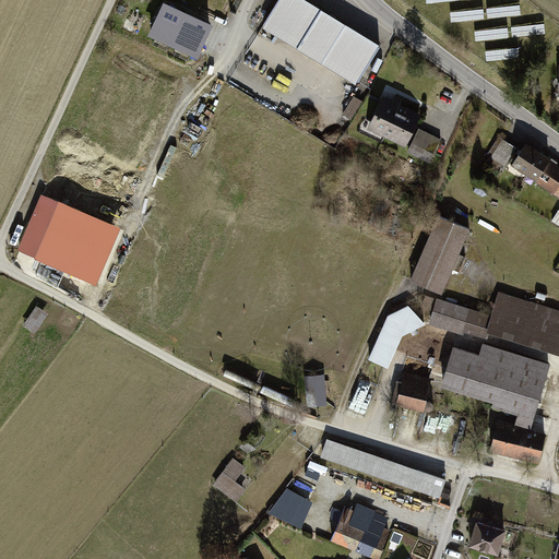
[(378,45),(302,0),(277,0),(261,30),(354,85),(378,45)]
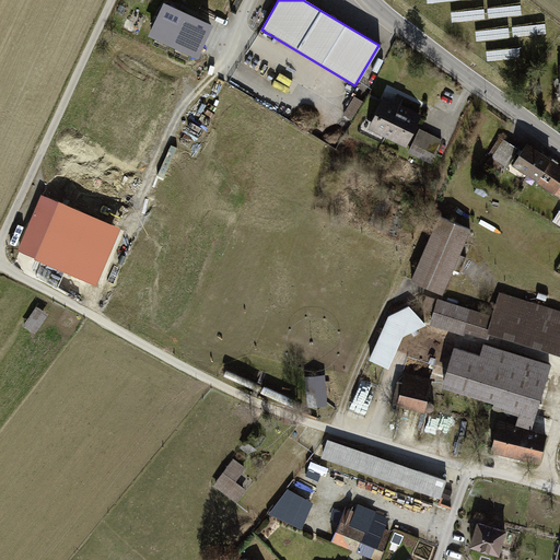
[(206,24),(166,7),(153,34),(193,53),(206,24)]
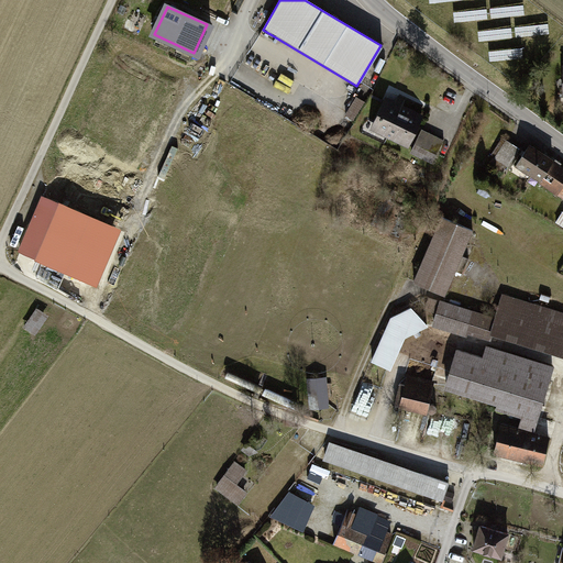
[(424,112),(386,95),(370,131),(408,148),(424,112)]
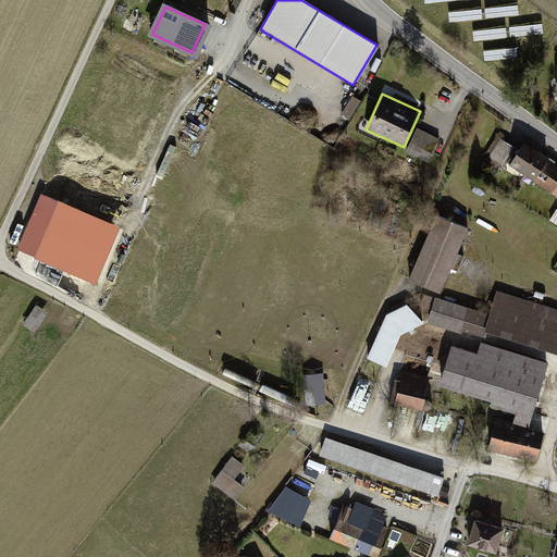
[(354,119),(361,99),(354,96),(346,115),(354,119)]
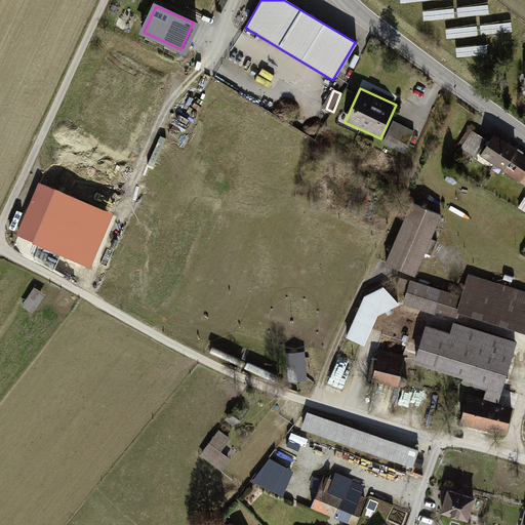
[(414,129),(394,119),(382,140),(404,151),(414,129)]
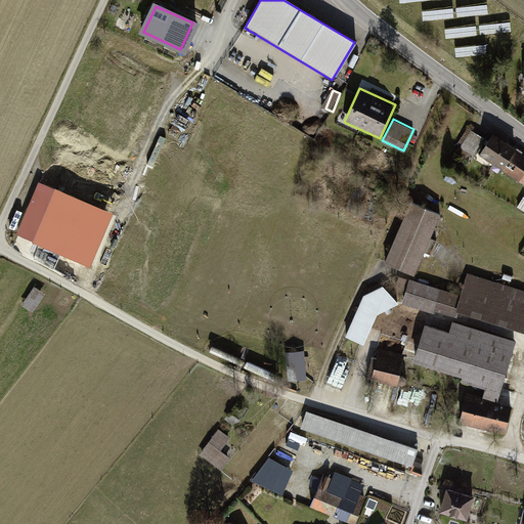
[(484,136),(469,128),(456,151),(471,160),(484,136)]
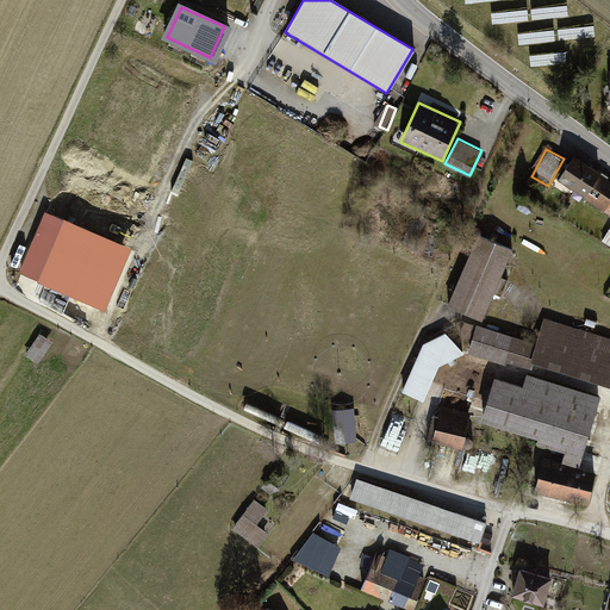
[(578,193),(595,170),(576,157),(560,180),(578,193)]
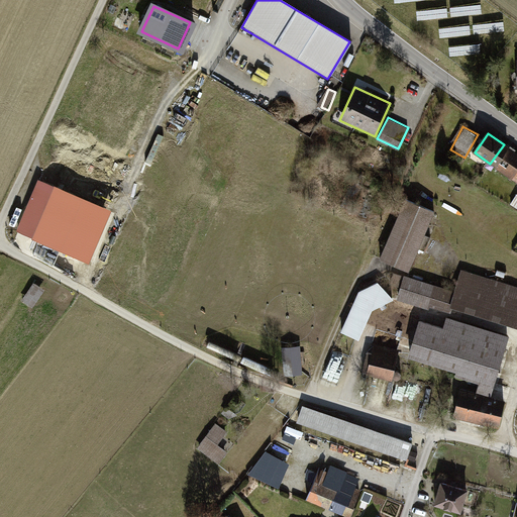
[(516,152),(504,144),(490,164),(516,181),(516,152)]
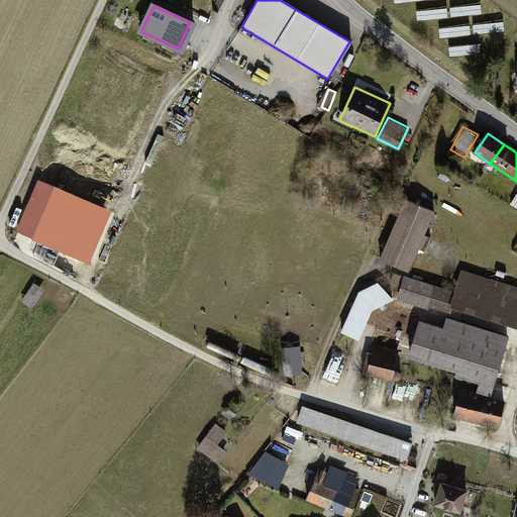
[(53,186),(36,180),(14,231),(31,238),(53,186)]
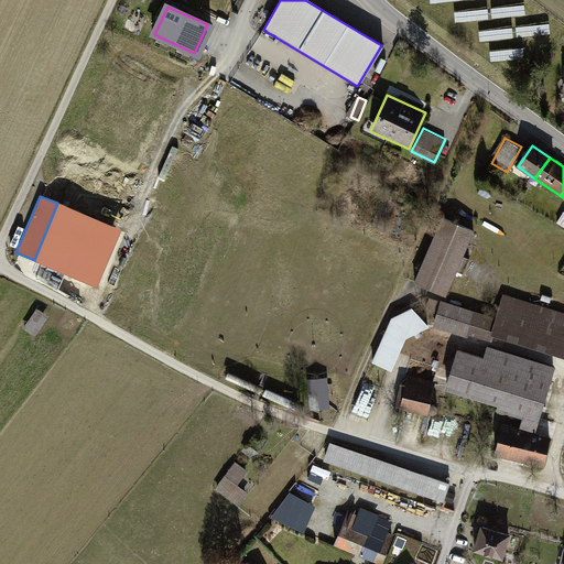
[(119,228),(57,203),(34,260),(96,285),(119,228)]
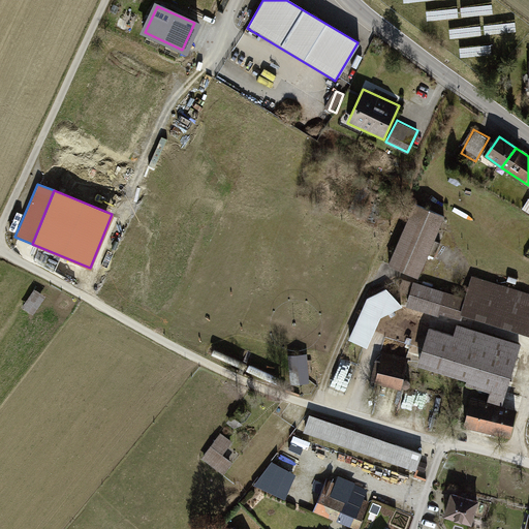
[(442,216),(411,205),(386,267),(417,279),(442,216)]
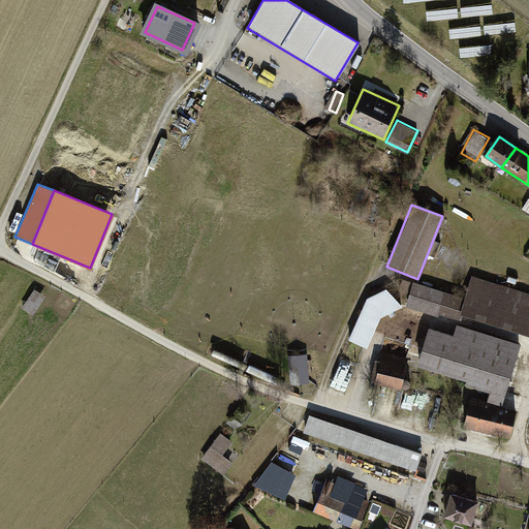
[(528,336),(528,294),(470,277),(464,299),(413,283),(407,304),(457,318),(458,314),(528,336)]
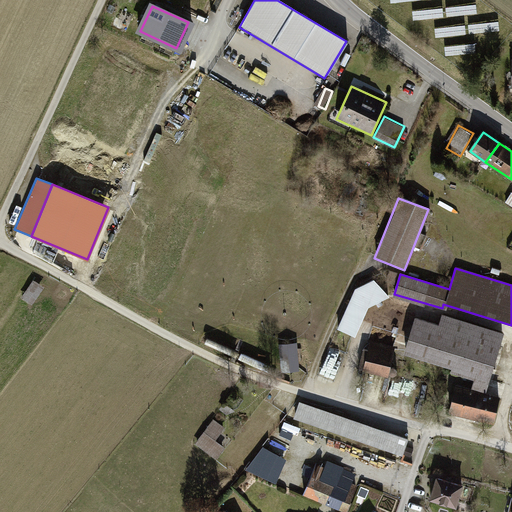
[(44,289),(32,280),(21,296),(33,305),(44,289)]
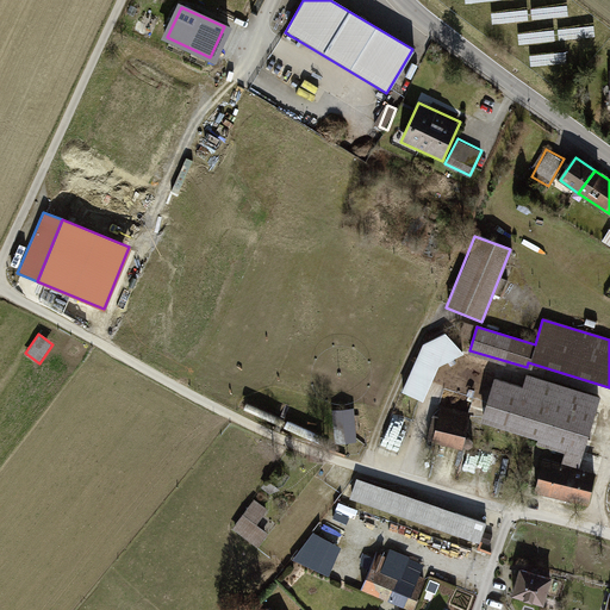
[(523,388),(492,380),(481,418),(537,434),(536,439),(566,447),(561,464),(577,467),(596,396),(526,377),(523,388)]
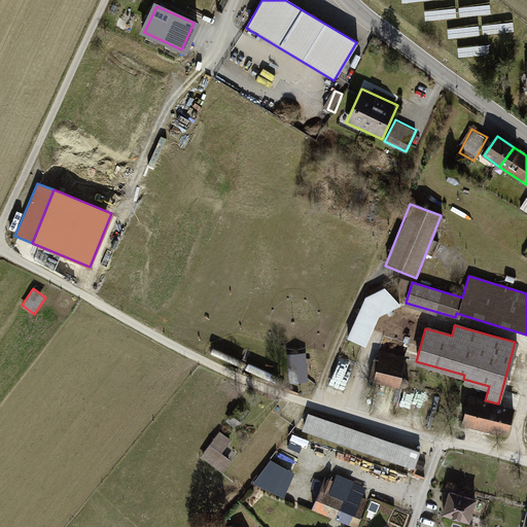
[(308,352),(287,354),(290,381),(310,380),(308,352)]
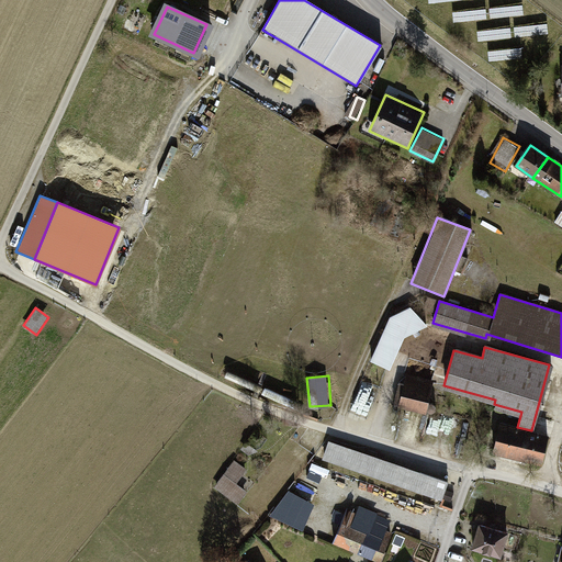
[(434,383),(405,377),(397,408),(425,415),(434,383)]
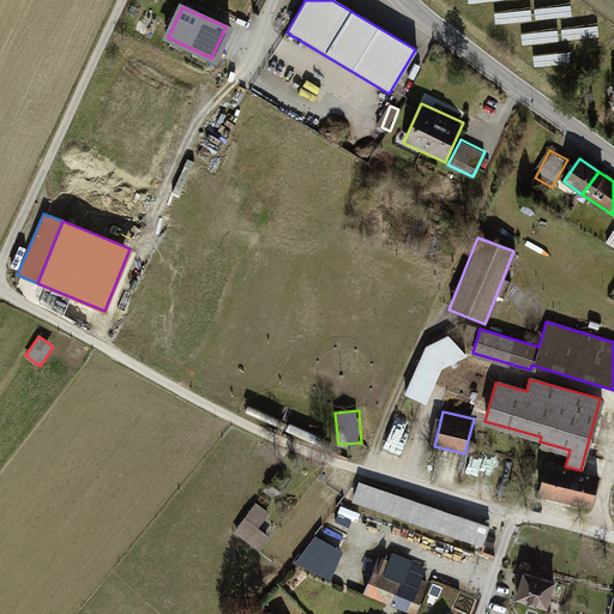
[(565,467),(547,461),(539,494),(588,509),(597,475),(581,470),(565,467)]
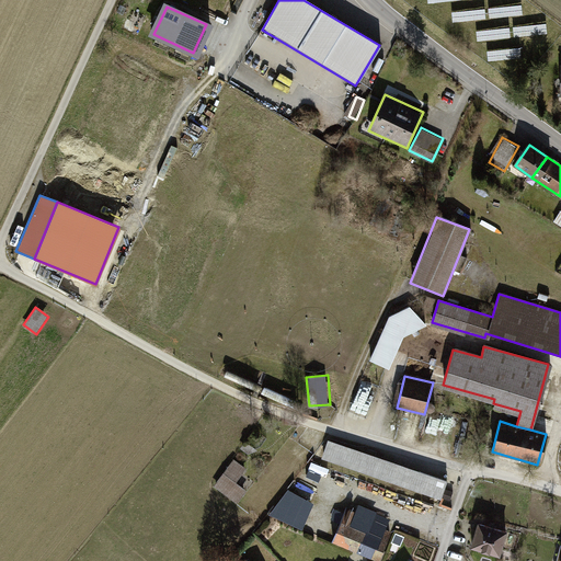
[(448,481),(329,438),(322,457),(442,500),(448,481)]
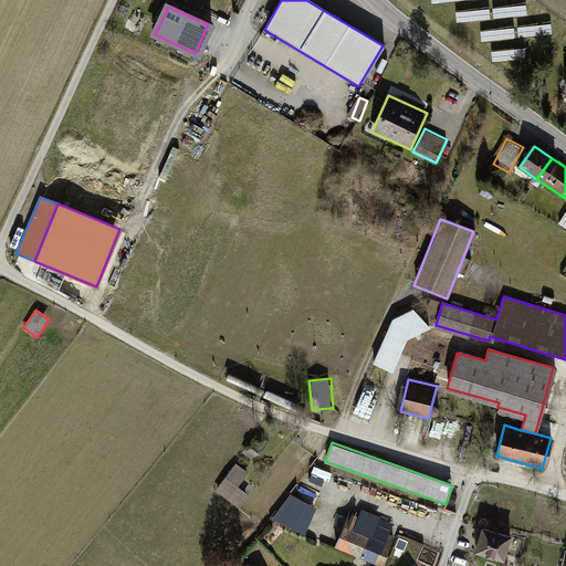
[(260,482),(234,463),(215,490),(240,509),(260,482)]
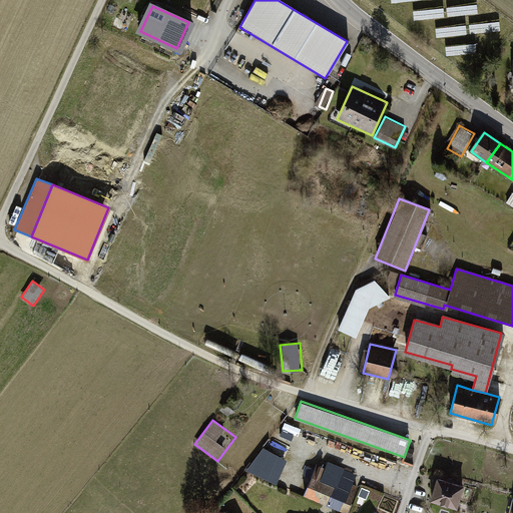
[(272,451),(287,459),(293,447),(278,439),(272,451)]
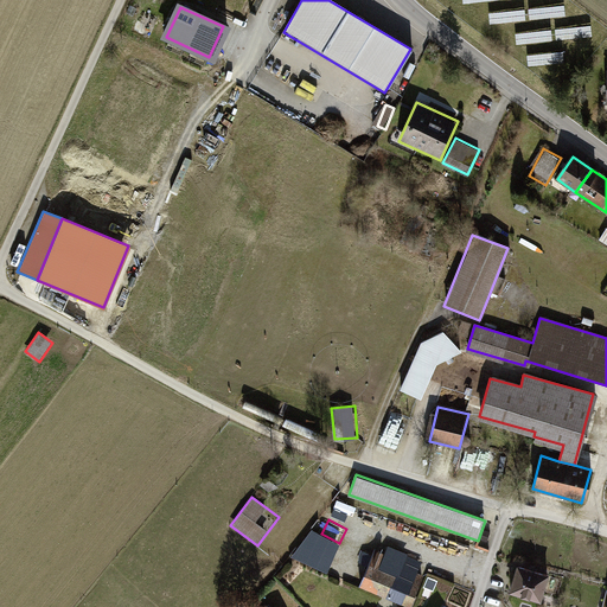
[(385,551),(377,548),(362,587),(409,606),(422,575),(415,573),(420,560),(388,547),(385,551)]
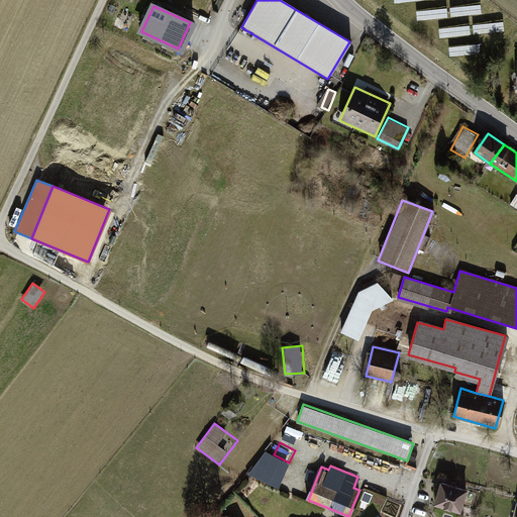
[(467,491),(442,483),(436,503),(460,511),(467,491)]
